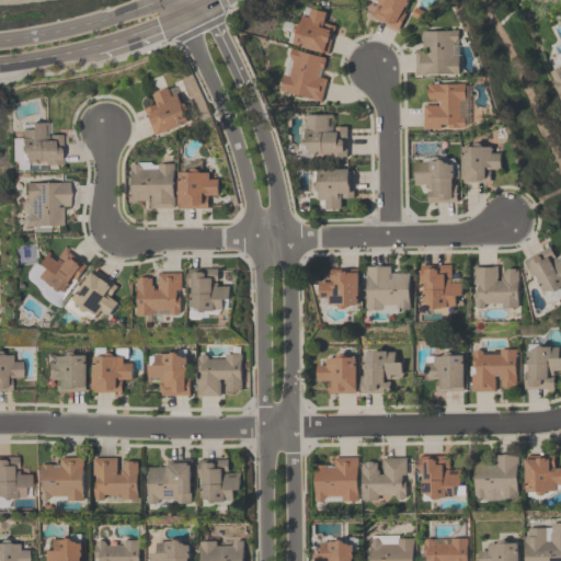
[(408,0),(402,12),(405,13),(398,29),(369,15),(375,4),(380,7),(381,6),(369,0),(408,0)]
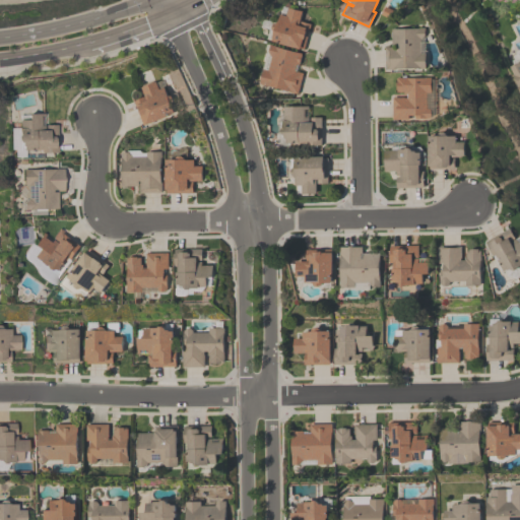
[(274,22),(275,22),(278,13),(284,15),(286,6),(301,10),(299,20),(310,23),(303,48),(300,47),(300,48),(270,41),(273,30),(271,29),(270,28),(272,23),(274,22)]
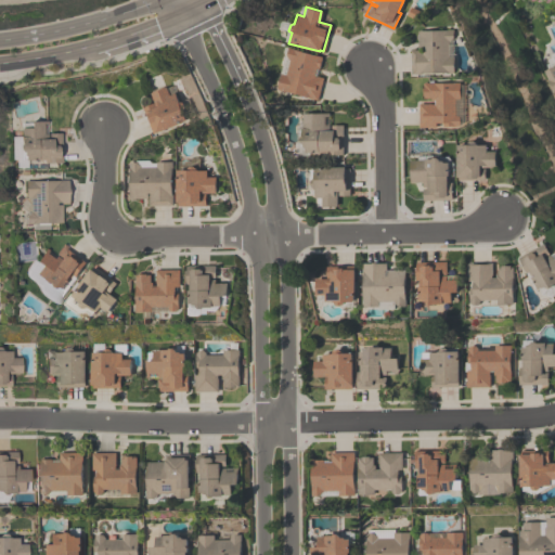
[(405,14),(410,7),(420,11),(415,20),(405,14)]
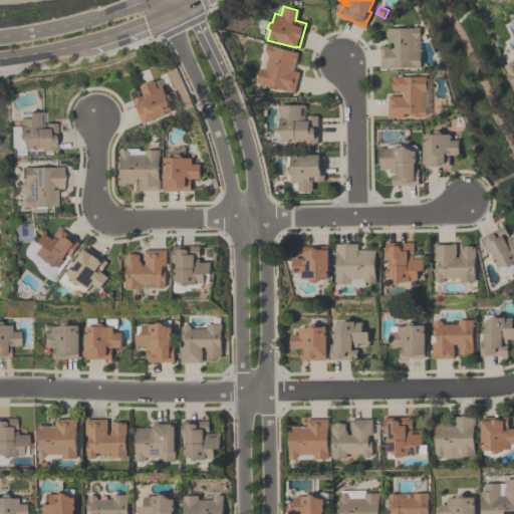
[(379,46),(387,46),(387,28),(414,28),(414,27),(420,27),(420,38),(415,38),(415,53),(420,52),(420,67),(391,67),(391,69),(380,69),(379,46)]
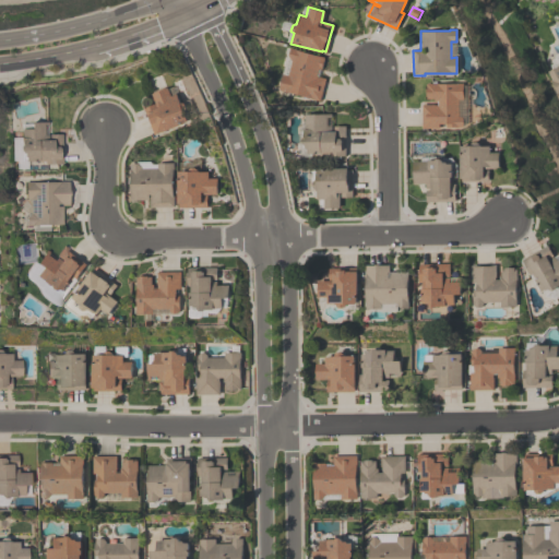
[(286,55),(288,47),(323,57),(322,58),(323,58),(320,69),(318,68),(316,76),(324,79),(319,100),(277,88),(282,73),(286,74),(290,60),(286,55)]
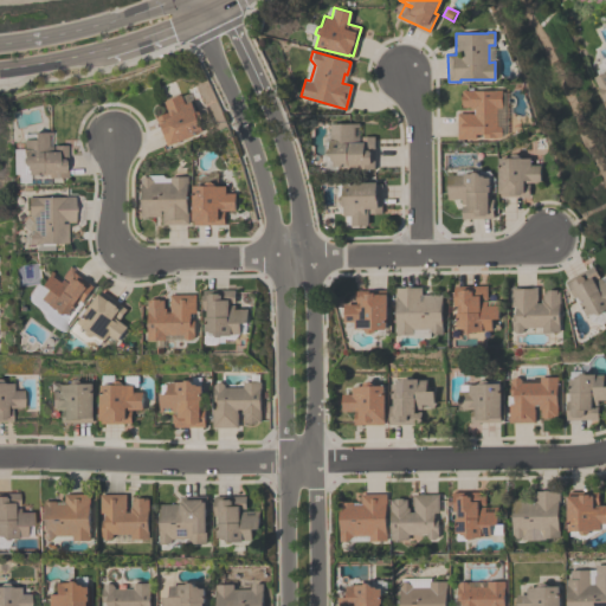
[(605,104),(605,102),(604,102),(598,89),(599,88),(594,77),(605,72),(605,69),(605,104)]
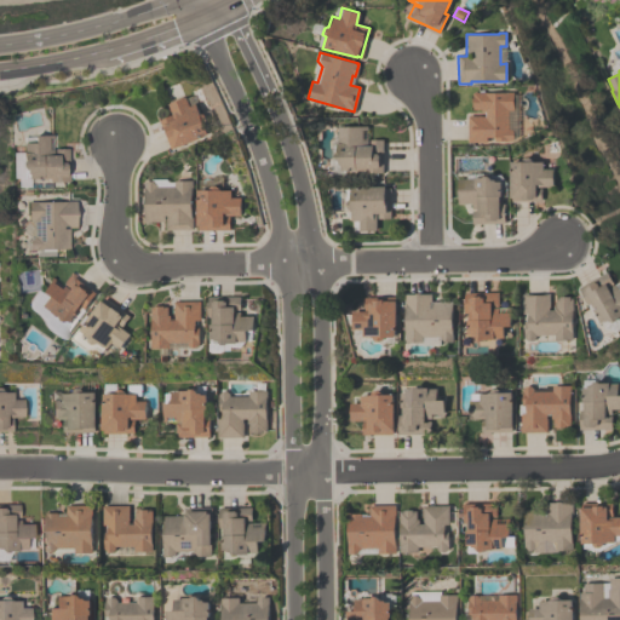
[(511,142),(468,142),(468,116),(486,116),(486,112),(481,112),(481,110),(472,110),(472,108),(471,108),(471,98),(472,98),(472,93),(514,92),(514,110),(507,110),(507,130),(511,130),(514,132),(514,139),(511,142)]
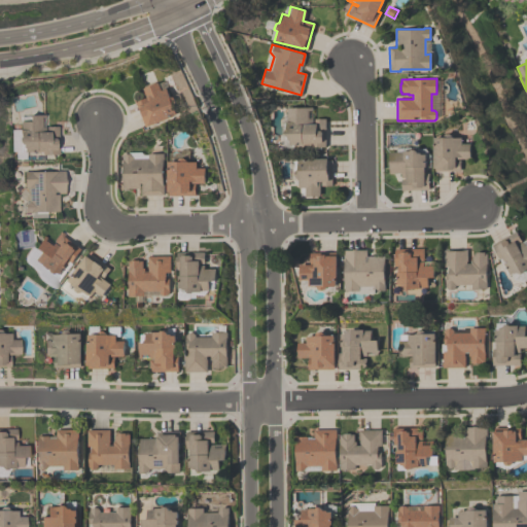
[(172,105),(175,113),(168,116),(169,117),(147,126),(147,125),(144,126),(135,101),(146,97),(142,88),(156,82),(160,90),(165,88),(168,96),(173,97),(175,102),(172,105)]
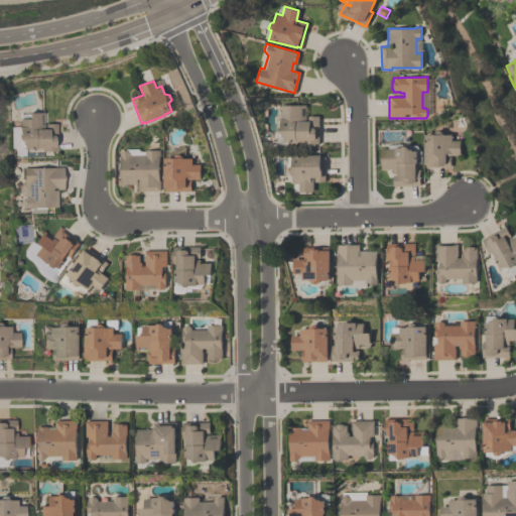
[(279,127),(279,120),(280,120),(280,105),(305,105),(305,116),(317,116),(318,143),(302,143),(302,141),(283,141),(283,137),(282,136),(282,134),(278,131),(278,128),(279,127)]
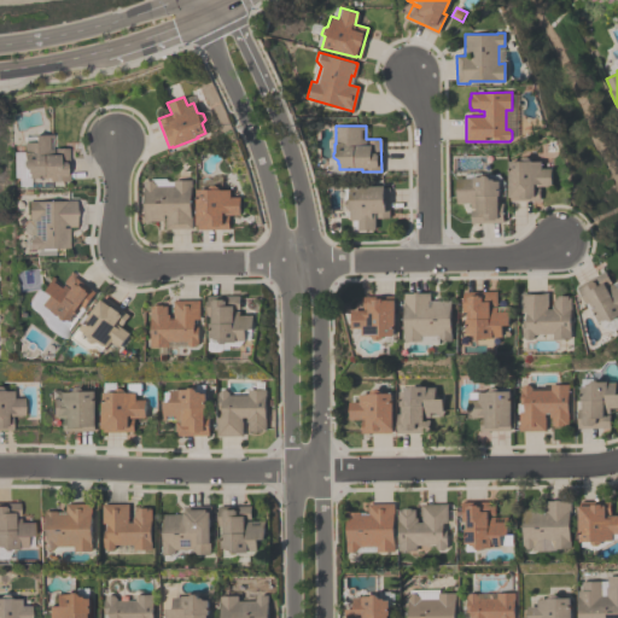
[(19,162),(19,152),(21,152),(21,144),(31,144),(31,135),(50,135),(50,138),(46,138),(46,150),(52,150),(52,149),(65,149),(66,181),(47,182),(47,179),(24,180),(24,175),(21,173),(21,170),(18,168),(18,163),(19,162)]
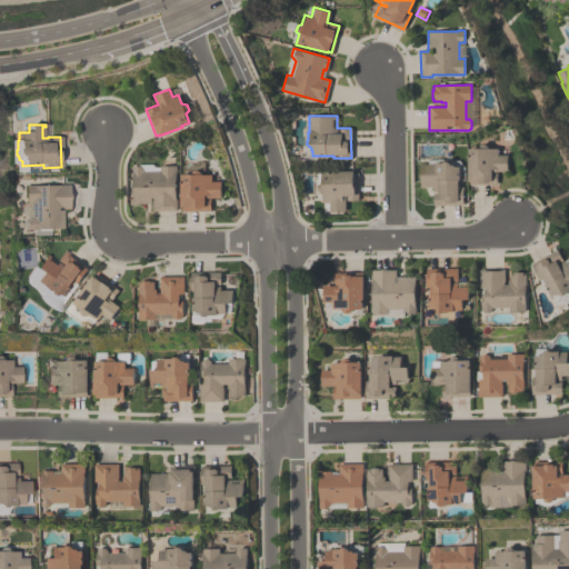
[(487,147),(487,149),(498,149),(498,156),(507,156),(507,171),(491,171),(491,172),(496,172),(496,185),(469,185),(469,181),(467,181),(467,158),(468,158),(468,149),(478,149),(478,147),(480,145),(485,145),(487,147)]
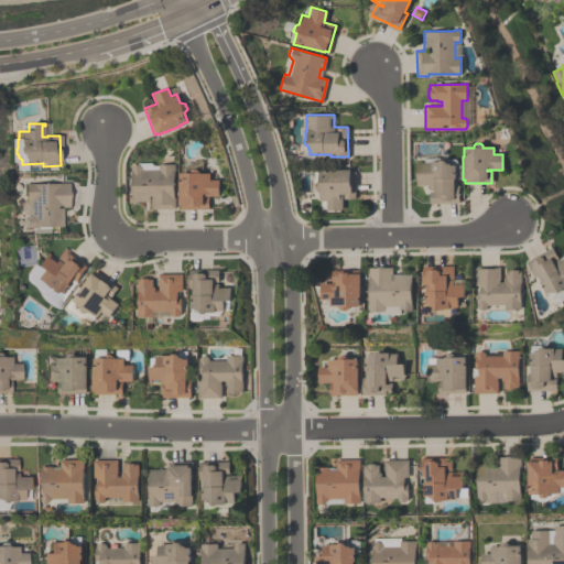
[(451,165),(455,165),(455,179),(454,179),(454,185),(458,184),(458,203),(429,203),(429,191),(434,191),(434,190),(429,190),(429,185),(416,185),(415,162),(438,162),(440,160),(443,160),(446,162),(446,163),(449,163),(451,165)]
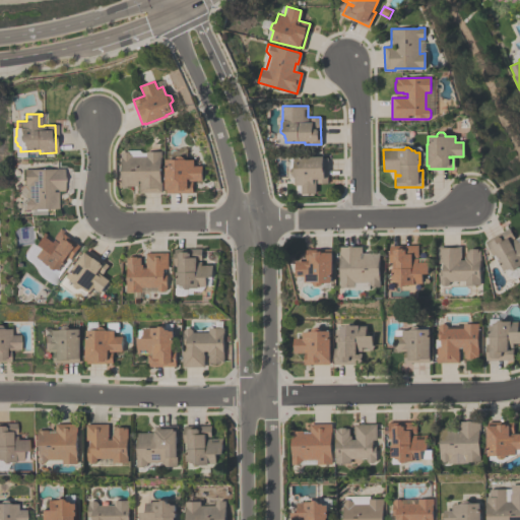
[(130,154),(130,155),(145,155),(145,151),(160,150),(160,157),(159,157),(159,182),(161,182),(161,191),(138,192),(138,185),(120,186),(120,151),(127,151),(130,154)]
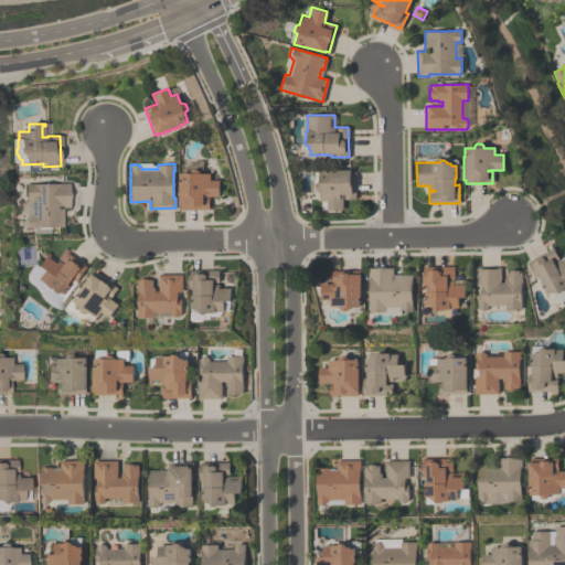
[(199,171),(199,173),(209,173),(209,180),(219,180),(219,196),(208,196),(209,209),(180,210),(180,206),(179,206),(178,182),(179,182),(179,173),(190,173),(190,171),(192,169),(196,169),(199,171)]
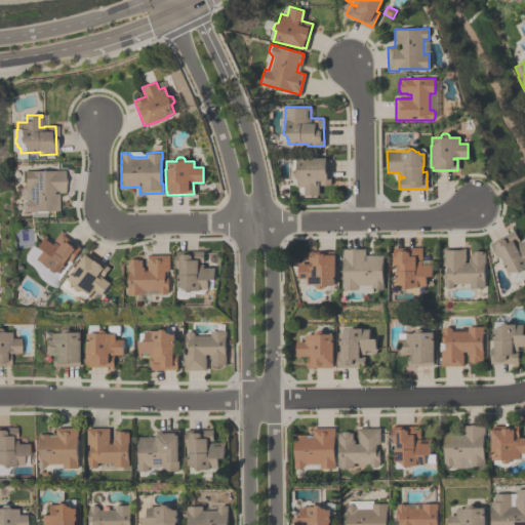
[(295,168),(296,168),(296,158),(325,158),(325,159),(330,159),(330,185),(319,185),(319,195),(304,196),(304,187),(297,187),(297,177),(295,177),(293,175),(293,170),(295,168)]
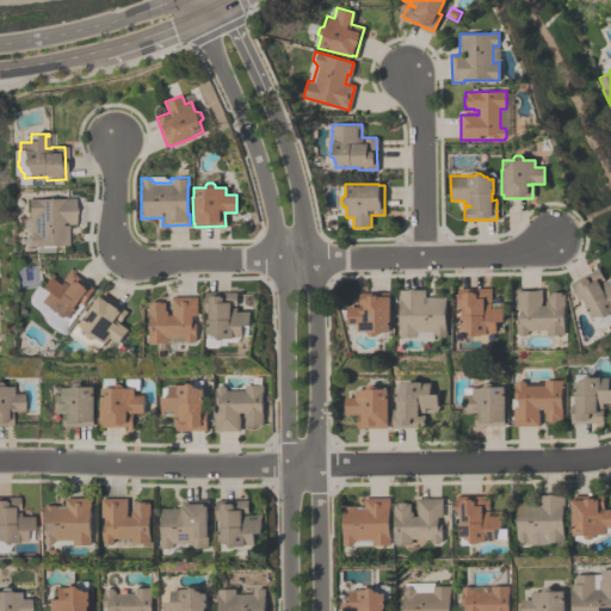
[(30,233),(31,216),(25,216),(25,198),(73,198),(73,224),(66,224),(66,246),(24,246),(24,240),(25,240),(30,233)]
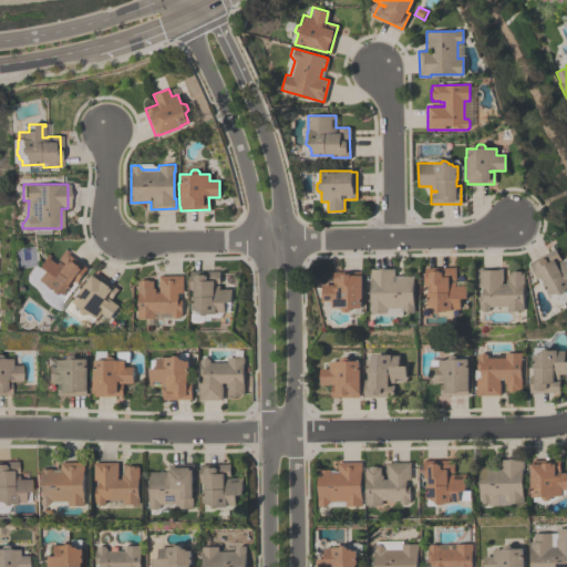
[(47,291),(40,287),(41,286),(34,280),(40,271),(34,268),(44,254),(54,260),(62,249),(72,257),(70,260),(72,263),(73,261),(80,266),(79,267),(81,268),(83,265),(88,267),(78,282),(75,280),(63,298),(59,295),(57,296),(54,295),(50,296),(47,294),(47,291)]
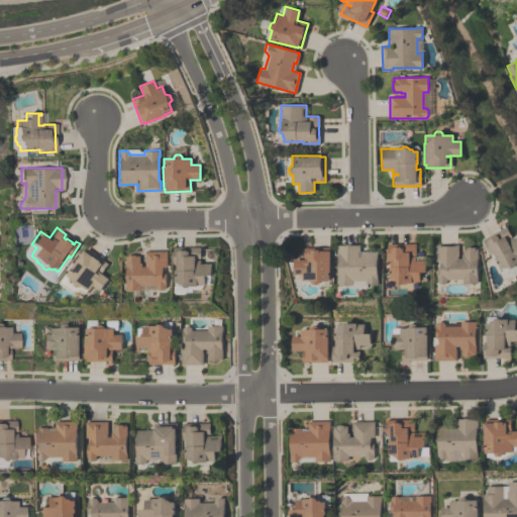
[(516,267),(516,269),(512,270),(510,270),(509,269),(507,270),(504,269),(501,271),(493,253),(491,254),(483,240),(507,227),(512,238),(516,235),(516,267)]
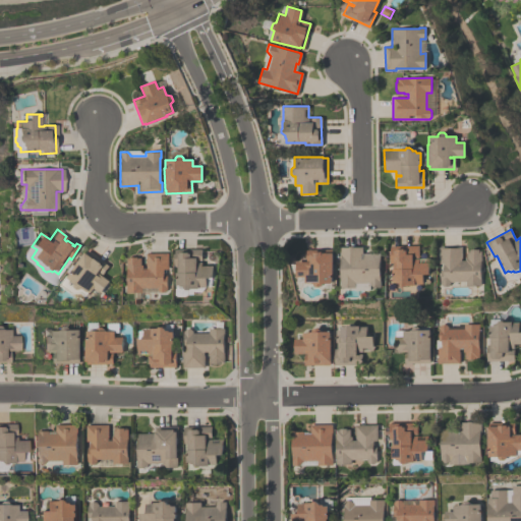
[(397,282),(394,282),(393,263),(391,263),(391,246),(418,245),(419,258),(429,258),(429,275),(423,275),(424,284),(416,284),(416,285),(409,285),(408,287),(404,287),(401,285),(401,284),(399,283),(397,282)]
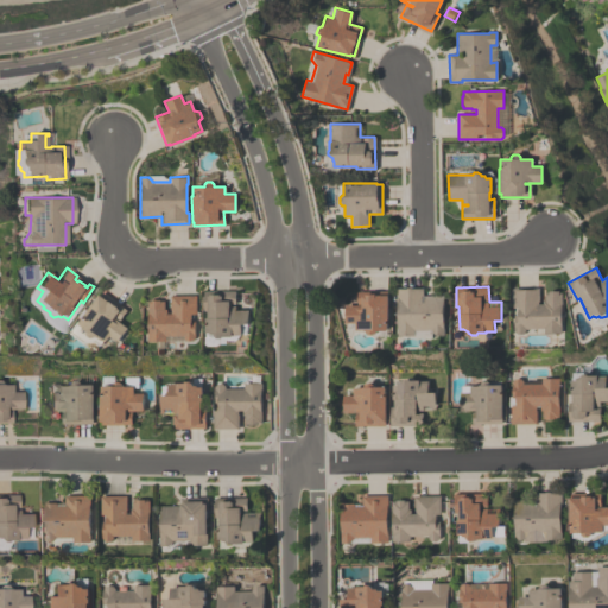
[(432,330),(415,330),(415,335),(398,335),(398,299),(397,299),(397,289),(407,289),(407,287),(412,287),(412,289),(423,287),(423,295),(444,295),(444,327),(445,327),(445,335),(437,335),(432,330)]
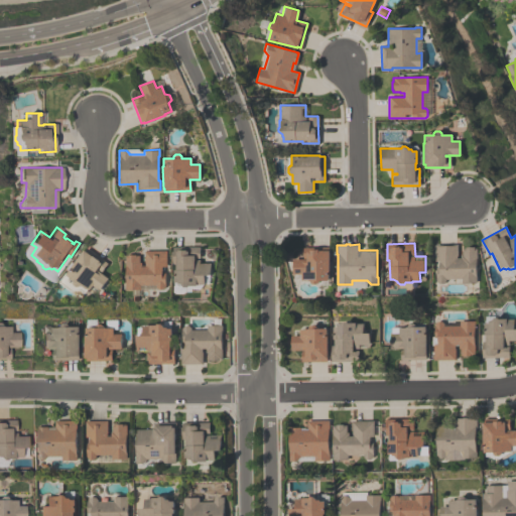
[(436,280),(436,267),(437,267),(437,260),(435,260),(435,245),(458,244),(458,255),(457,255),(457,257),(461,257),(461,255),(463,255),(462,248),(465,248),(465,247),(474,247),(474,248),(477,248),(477,259),(476,259),(477,282),(462,282),(462,281),(445,281),(443,282),(439,283),(436,280)]
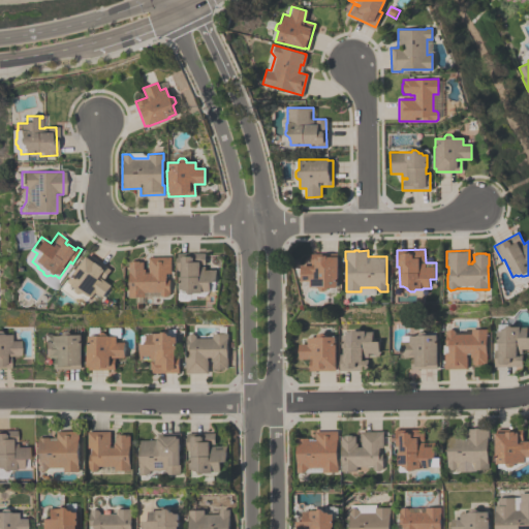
[(184,289),(180,289),(180,270),(178,270),(177,253),(205,253),(205,270),(217,270),(217,282),(211,282),(211,291),(203,291),(203,293),(195,293),(194,294),(190,294),(188,291),(185,291),(184,289)]
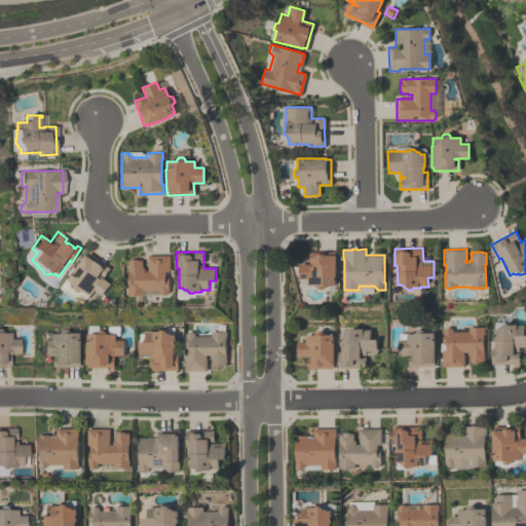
[(317,288),(317,287),(316,287),(316,286),(308,286),(308,279),(300,279),(299,264),(313,264),(313,262),(309,262),(309,252),(316,252),(316,255),(326,255),(336,255),(337,286),(327,287),(327,288),(325,290),(320,290),(317,288)]
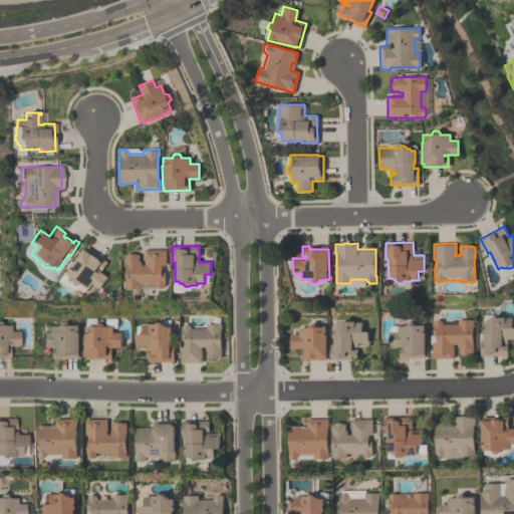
[(71,290),(59,281),(66,271),(67,272),(84,249),(92,255),(96,258),(98,255),(107,262),(101,270),(98,268),(97,269),(107,277),(99,289),(93,284),(89,289),(88,288),(85,292),(80,288),(71,290)]
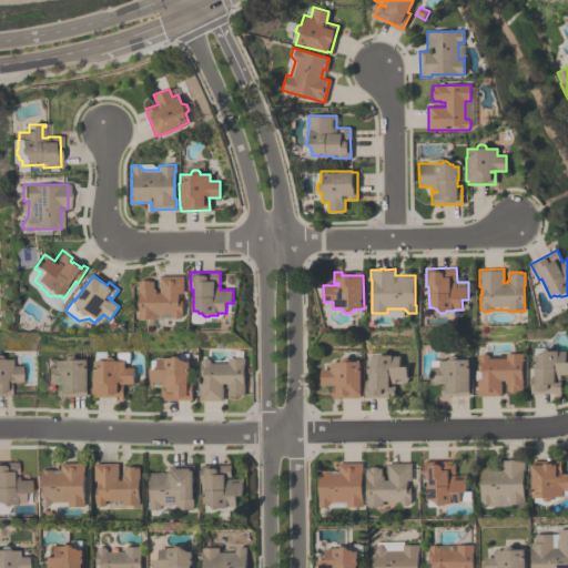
[(173,316),(173,313),(155,313),(155,318),(139,318),(139,281),(140,281),(140,280),(150,280),(150,281),(153,281),(153,288),(155,288),(155,293),(160,293),(160,288),(159,288),(159,276),(183,275),(183,293),(180,293),(180,301),(183,300),(183,315),(181,318),(175,318),(173,316)]
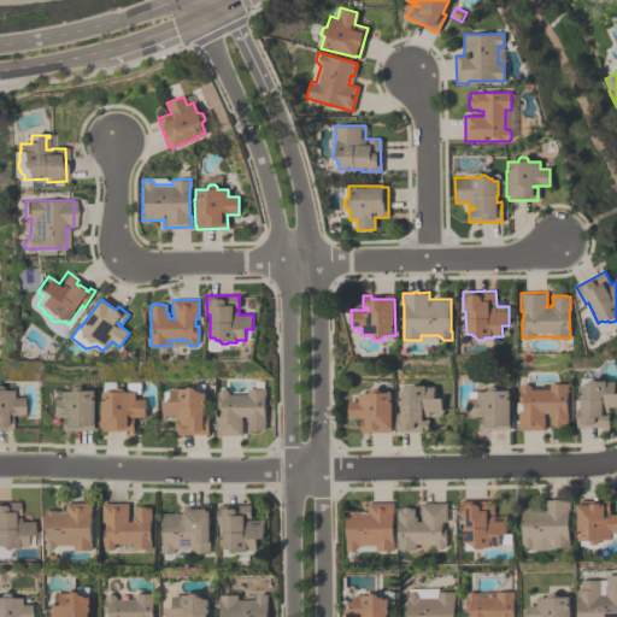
[(595,382),(613,381),(613,394),(616,394),(616,407),(607,407),(609,427),(576,427),(576,409),(579,409),(579,386),(583,386),(585,385),(587,385),(587,382),(589,380),(594,380),(595,382)]
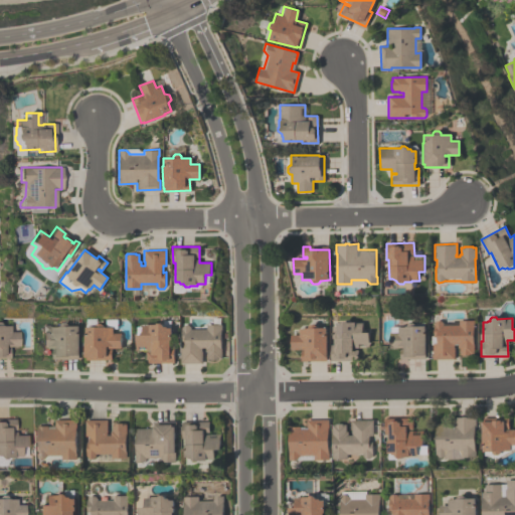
[(442,322),(442,324),(458,324),(458,320),(473,320),(473,325),(472,325),(472,343),(473,343),(473,354),(459,354),(459,347),(457,347),(457,343),(453,343),(453,347),(454,347),(454,359),(432,359),(432,344),(431,344),(430,335),(432,335),(432,323),(435,320),(440,320),(442,322)]
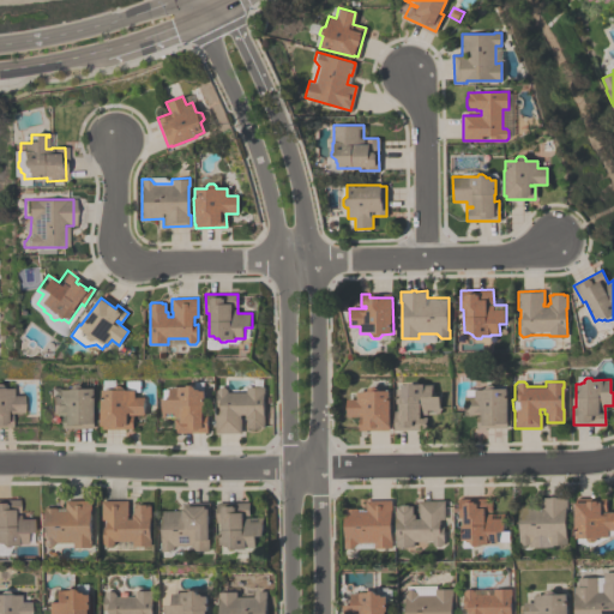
[(414,384),(422,384),(432,384),(432,396),(439,396),(439,414),(420,414),(420,416),(426,416),(426,429),(393,429),(393,410),(396,410),(396,389),(401,389),(401,387),(405,387),(405,385),(408,383),(411,383),(414,384)]
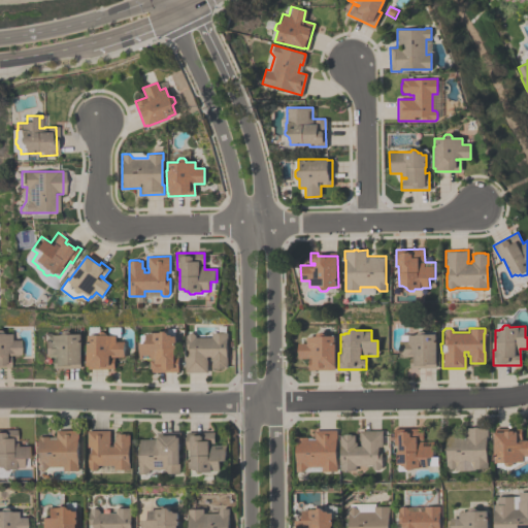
[(69,332),(69,334),(79,333),(79,341),(80,341),(80,364),(79,364),(79,367),(53,367),(53,356),(43,356),(43,340),(52,340),(52,334),(59,334),(61,334),(61,332),(63,330),(67,330),(69,332)]
